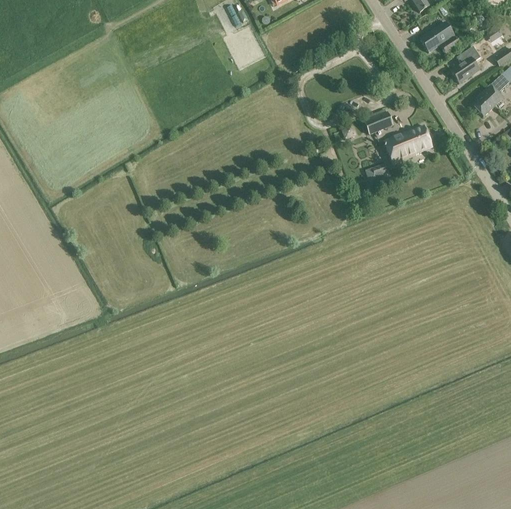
[(413,0),(420,11),(429,5),(426,0),(413,0)]
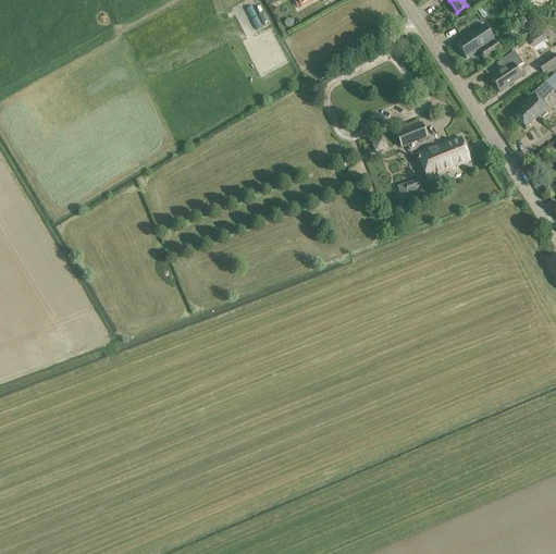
[(521,24),(511,29),(518,39),(534,28),(524,13),(517,17),(521,24)]
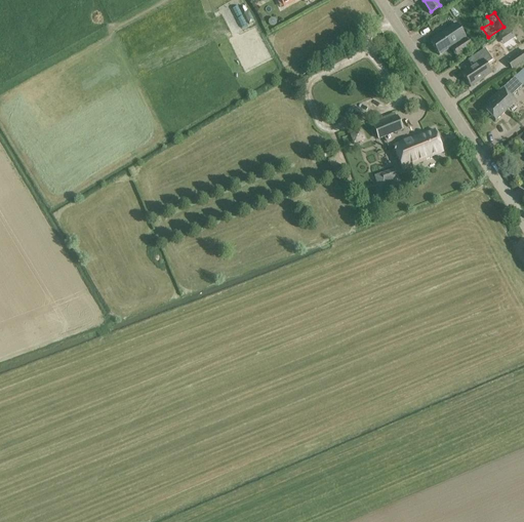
[(474,45),(467,35),(457,21),(431,38),(440,52),(452,45),(458,55),(474,45)]
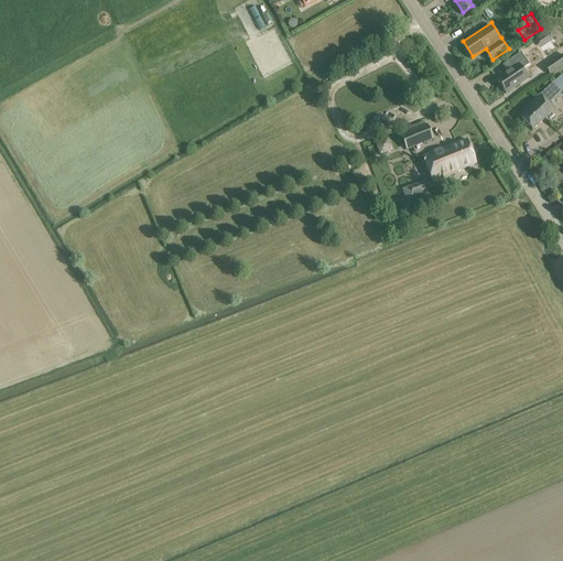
[(534,46),(542,42),(540,39),(542,36),(541,33),(530,40),(534,46)]
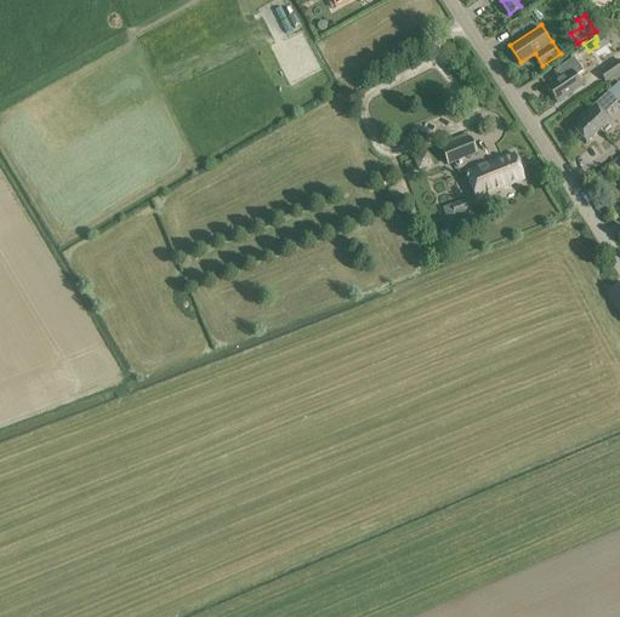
[(582,84),(575,74),(584,68),(574,55),(564,61),(555,68),(559,75),(547,84),(558,100),(582,84)]
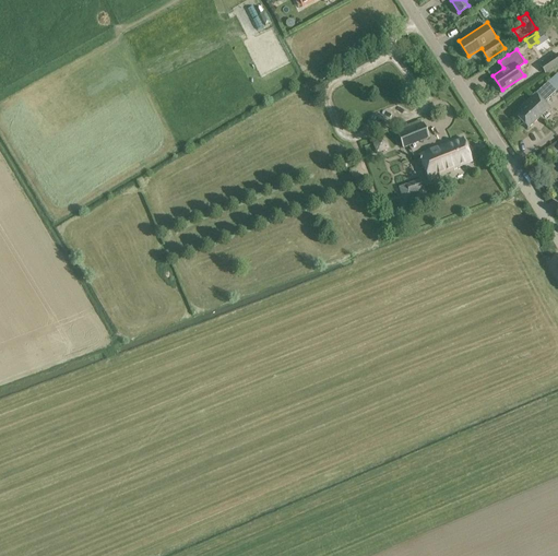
[(557,51),(541,63),(546,71),(557,62),(557,51)]
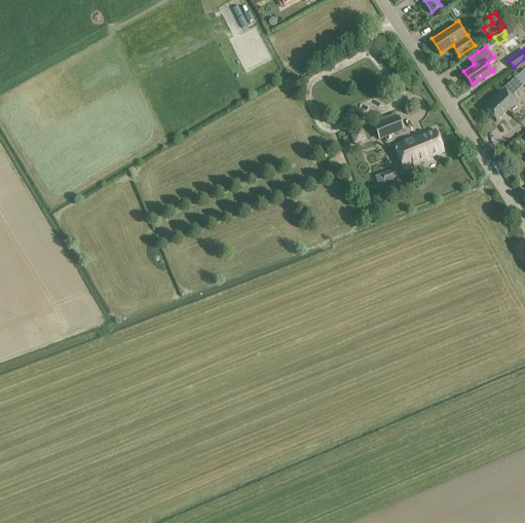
[(518,99),(514,95),(524,83),(524,67),(496,94),(497,96),(486,107),(497,118),(518,99)]
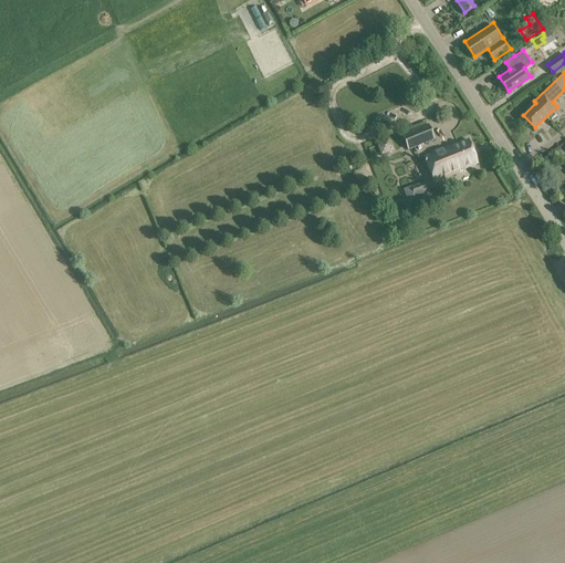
[(430,123),(404,133),(409,146),(435,136),(430,123)]
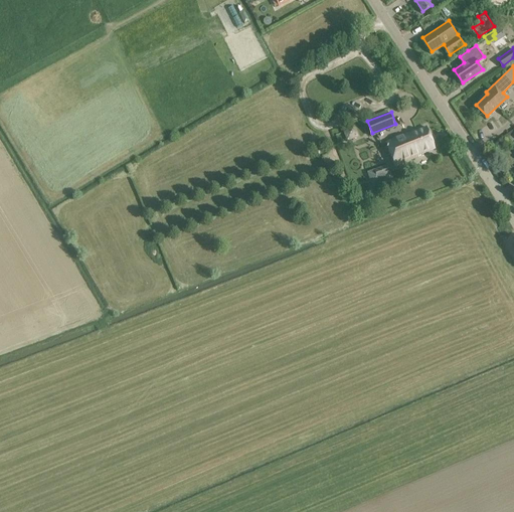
[(344,129),(347,138),(358,135),(354,125),(344,129)]
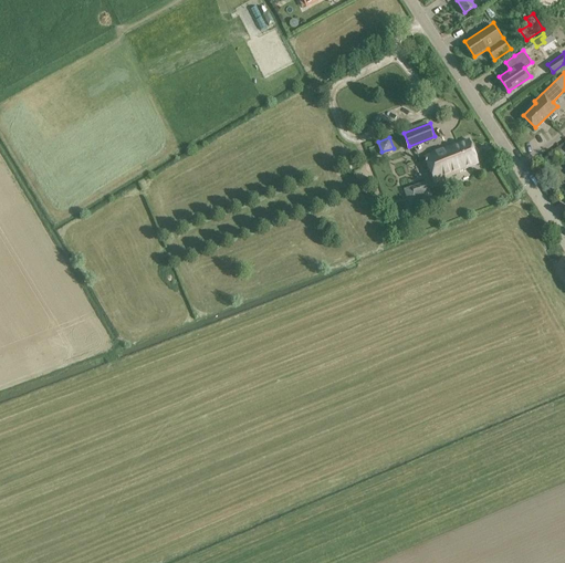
[(433,178),(469,165),(479,162),(470,137),(459,142),(459,141),(443,146),(436,148),(427,152),(425,153),(433,178)]
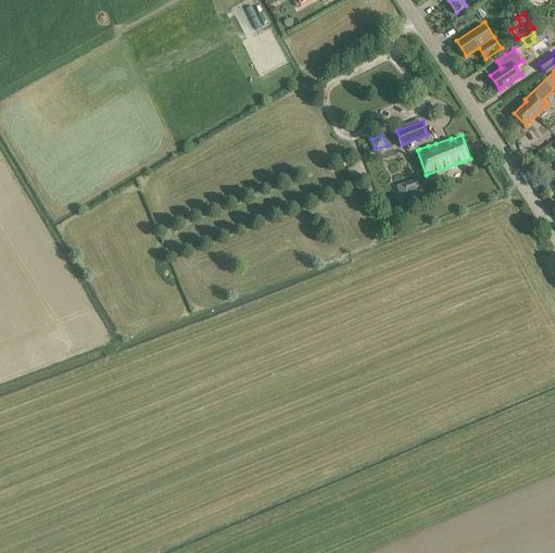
[(419,175),(405,180),(408,190),(423,184),(419,175)]
